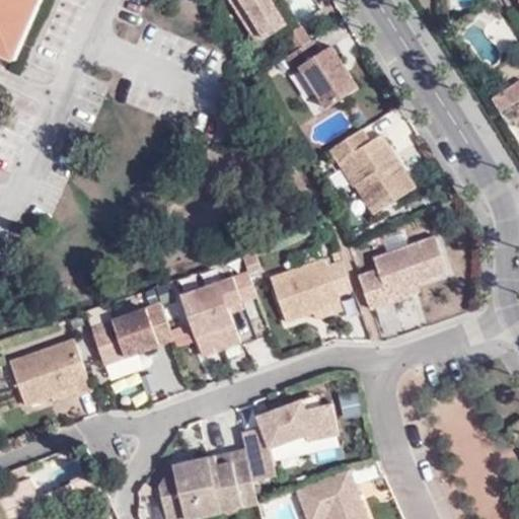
[(0,0),(0,41),(21,51),(44,0),(0,0)]
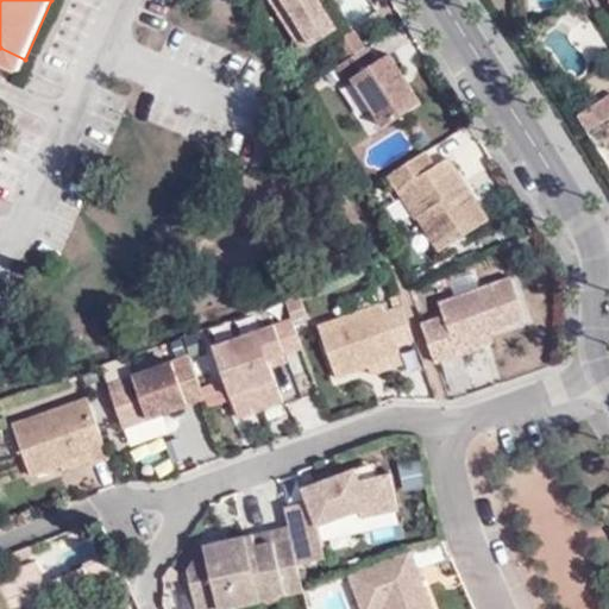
[(269,0),(303,54),(338,31),(319,1),(316,0),(269,0)]
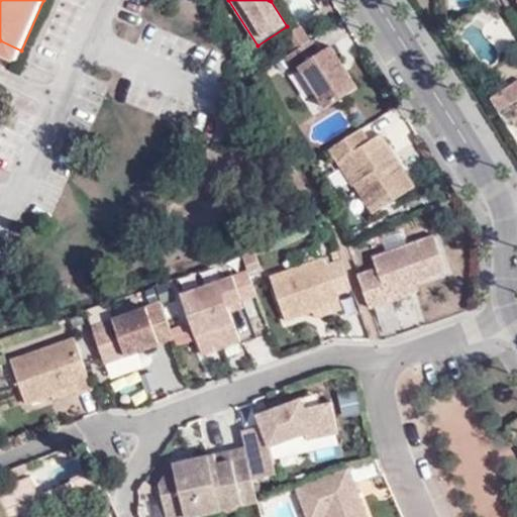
[(516,0),(499,0),(507,11),(516,5),(516,0)]
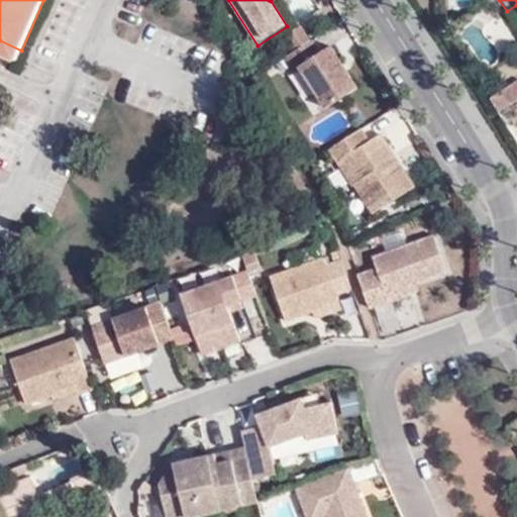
[(0,40),(0,49),(18,60),(21,50),(0,40)]
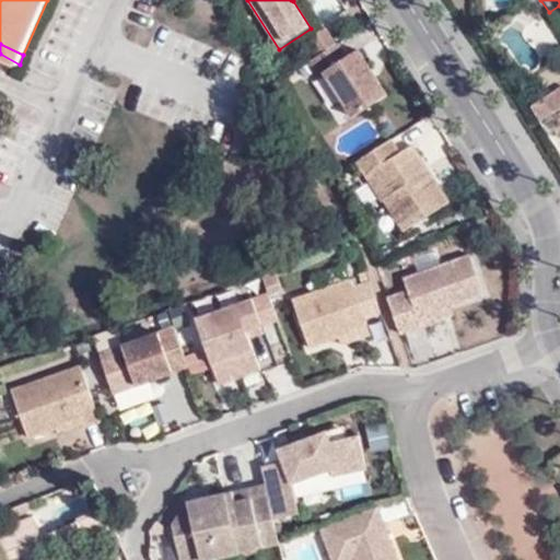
[(336,46),(307,65),(316,80),(323,77),(350,121),(386,98),(358,51),(343,60),(336,46)]
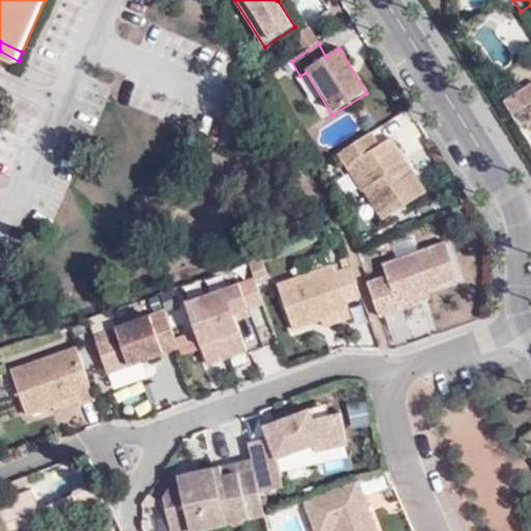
[(523,105),(530,99),(530,84),(514,95),(523,105)]
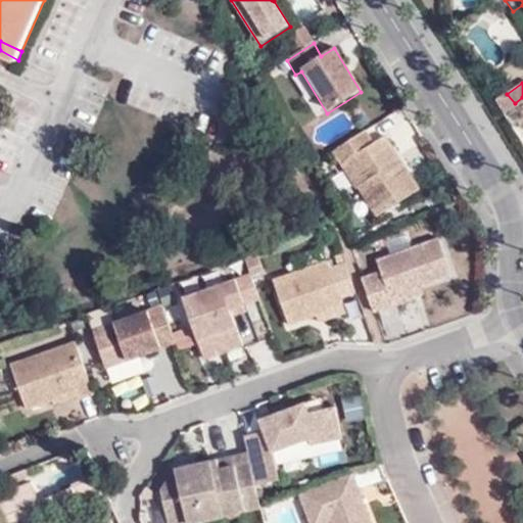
[(498,100),(504,109),(515,103),(507,94),(498,100)]
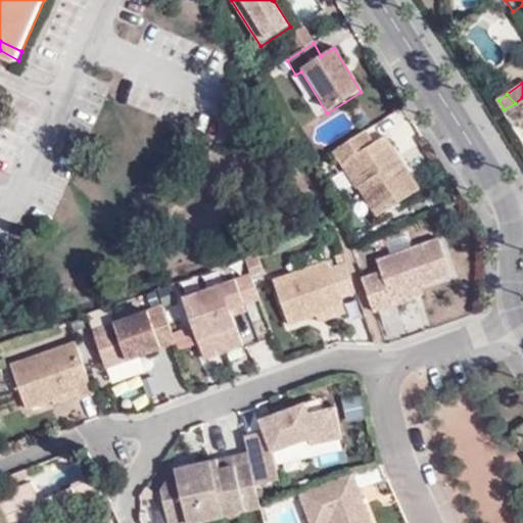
[(515,103),(504,109),(506,112),(516,105),(515,103)]
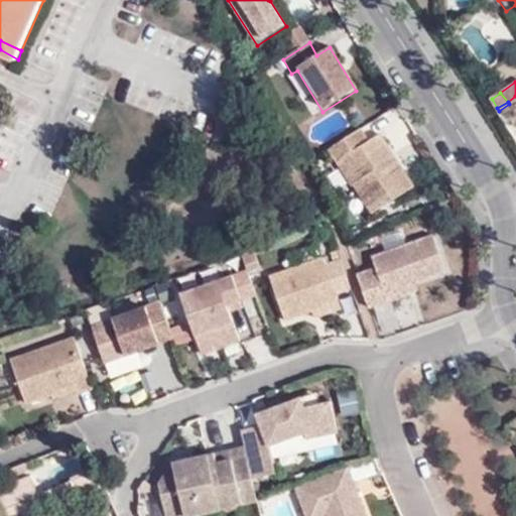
[(358,129),(327,150),(337,164),(344,159),(358,181),(353,183),(372,213),(412,189),(389,152),(386,154),(374,138),(366,143),(358,129)]
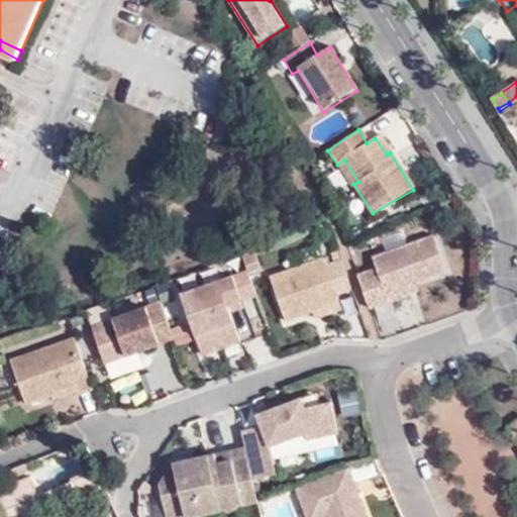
[(344,160),(337,165),(351,186),(353,184),(358,182),(344,160)]
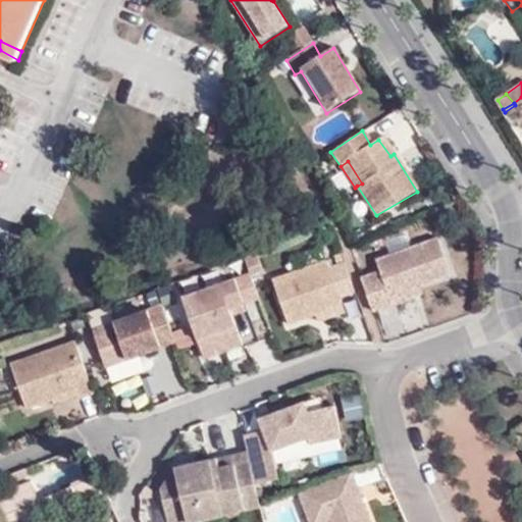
[(381,271),(361,278),(373,311),(394,304),(392,298),(419,288),(453,273),(439,237),(377,259),(381,271)]
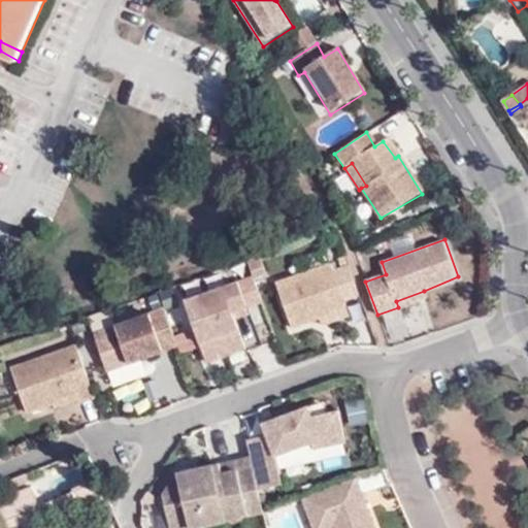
[(358,295),(348,265),(333,271),(331,263),(276,283),(293,328),(320,318),(347,307),(344,300),(358,295)]
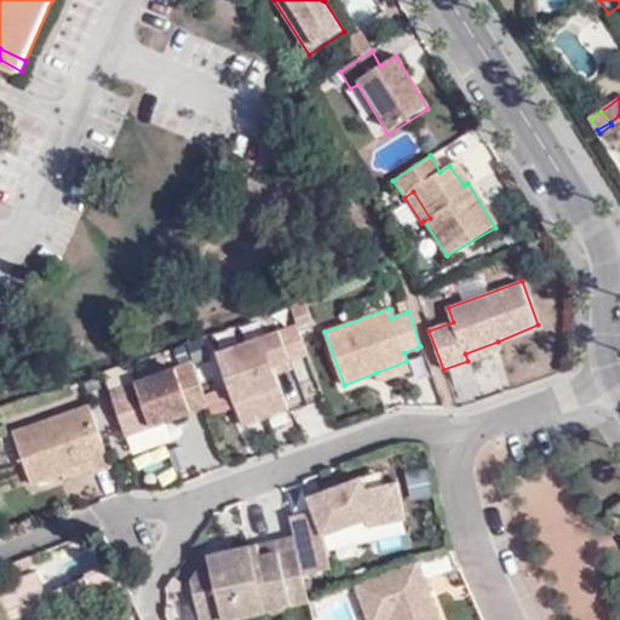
[(308,354),(297,325),(296,326),(296,328),(305,354),(308,354)]
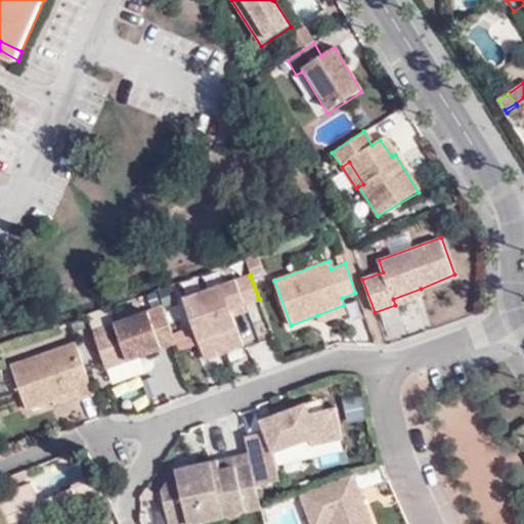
[(250,277),(250,275),(184,299),(206,359),(245,346),(231,309),(258,299),(250,277)]
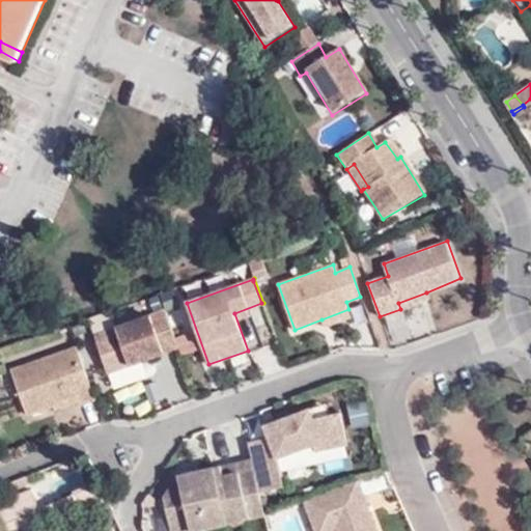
[(428,299),(426,292),(398,303),(400,309),(428,299)]
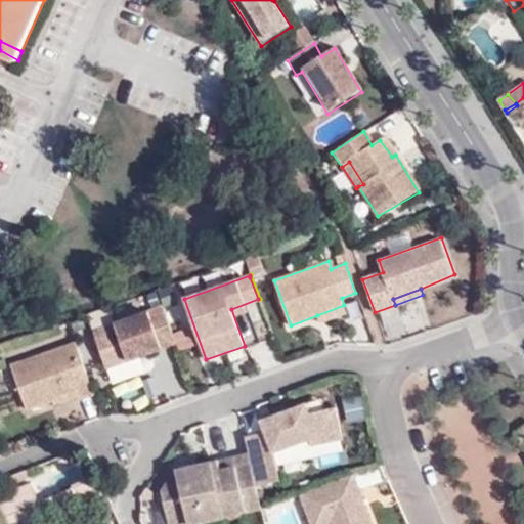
[(344,305),(317,315),(320,322),(347,313),(344,305)]
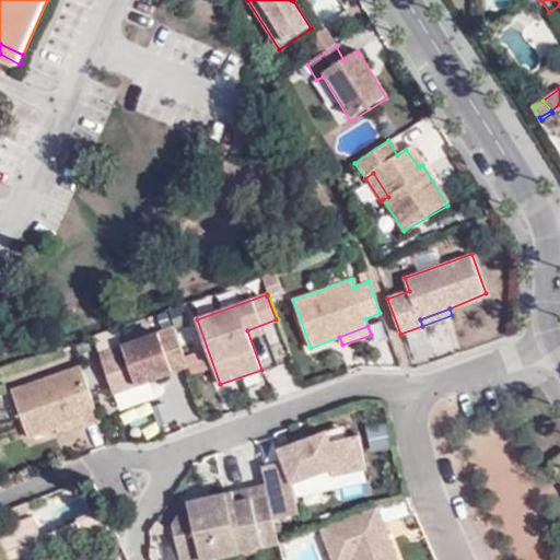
[(189,366),(175,327),(171,328),(172,333),(185,368),(189,366)]
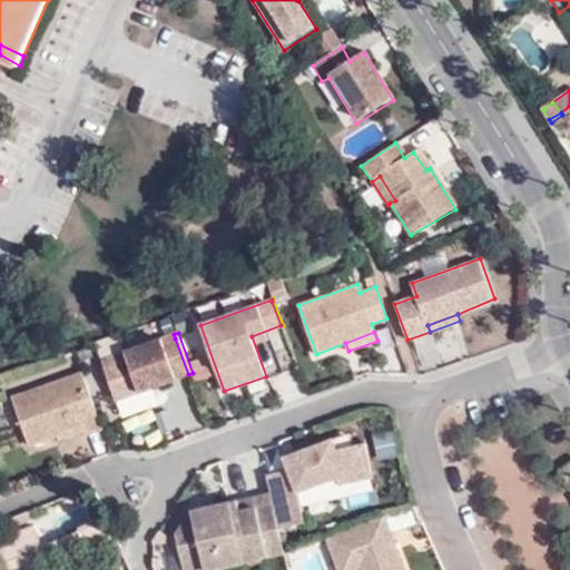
[(175,338),(174,334),(101,361),(116,401),(188,374),(175,338)]
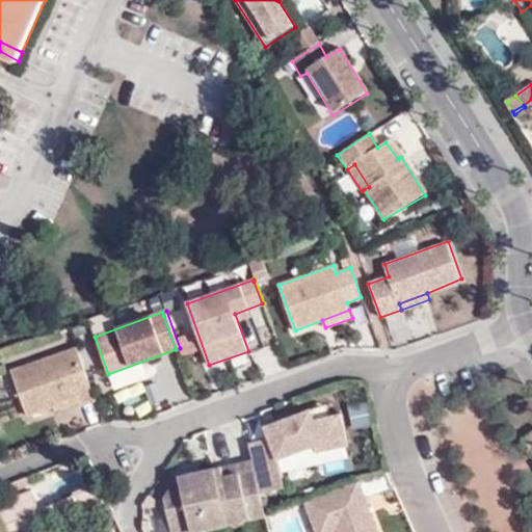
[(96,400),(77,348),(74,349),(75,352),(91,401),(96,400)]
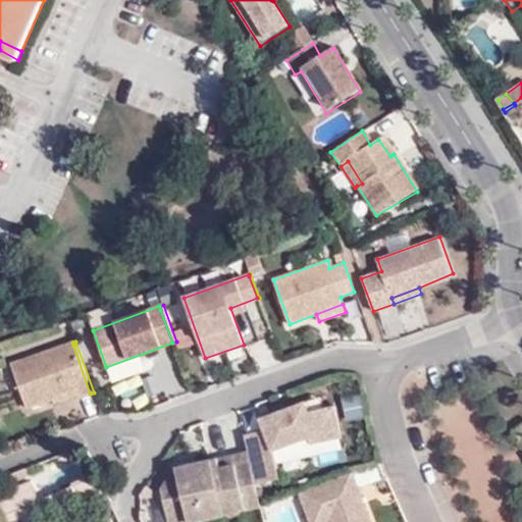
[(73,346),(72,343),(11,365),(28,408),(74,390),(77,399),(90,394),(73,346)]
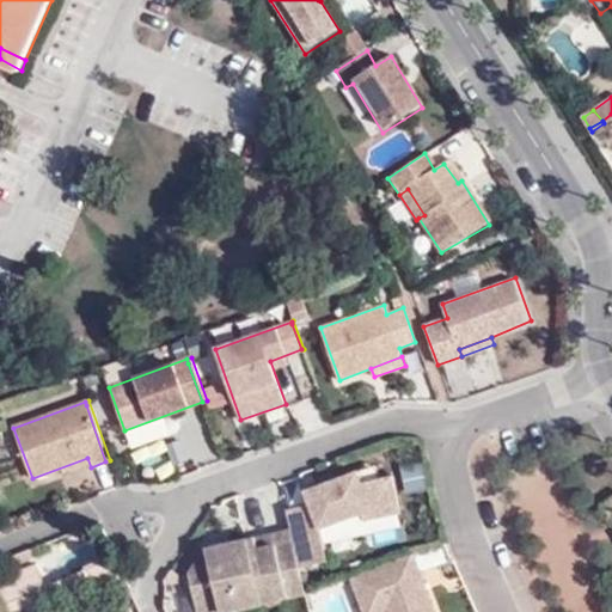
[(362,482),(380,477),(375,464),(357,471),(362,482)]
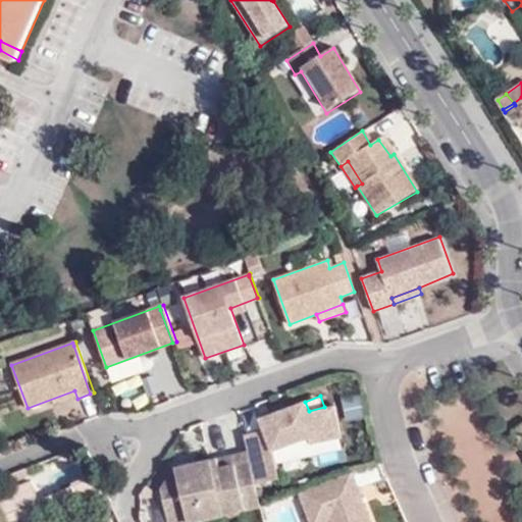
[(264,429),(244,434),(250,461),(256,483),(279,478),(272,450),(310,437),(311,442),(342,436),(334,405),(324,407),(309,411),(305,402),(269,414),(272,421),(270,425),(263,427),(264,429)]
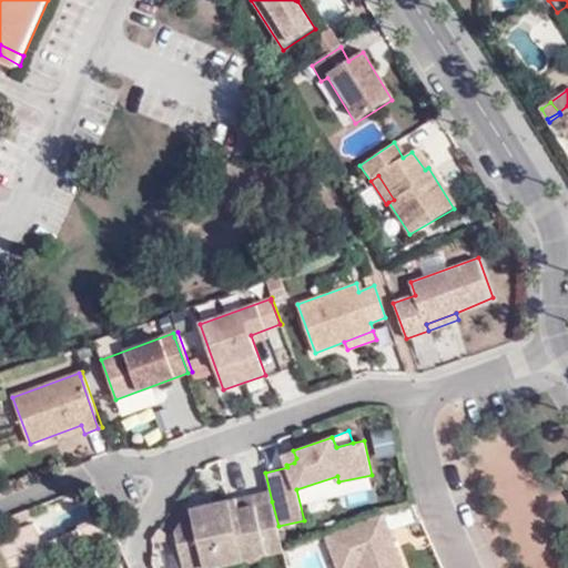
[(283,455),(286,465),(294,463),(296,458),(293,450),(283,455)]
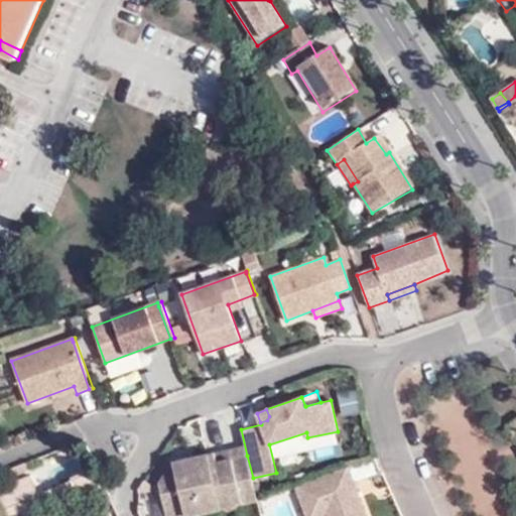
[(515,420),(507,426),(515,441),(515,420)]
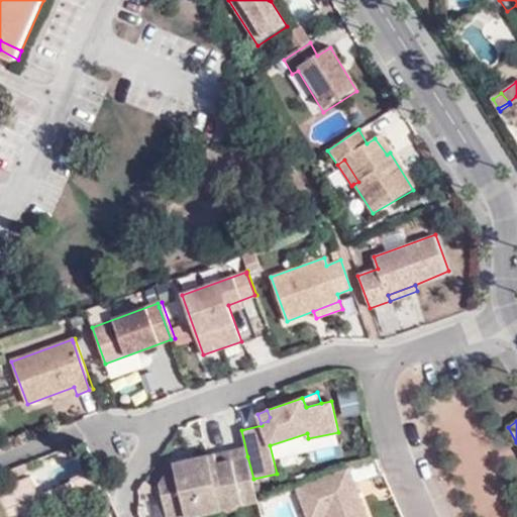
[(244,447),(209,456),(211,464),(246,456),(245,453),(244,447)]
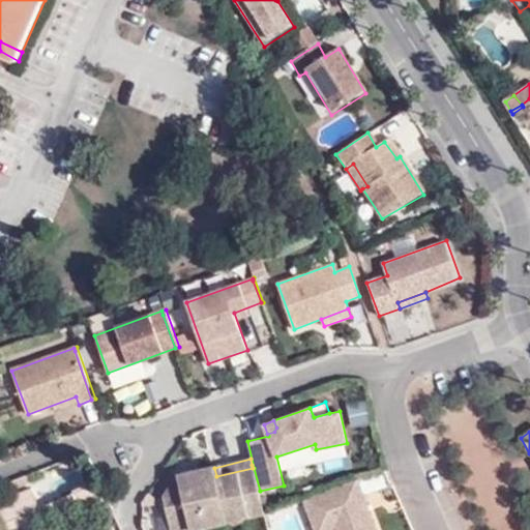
[(172,529),(192,529),(264,513),(260,498),(255,474),(253,468),(216,476),(214,468),(177,476),(165,497),(172,529)]
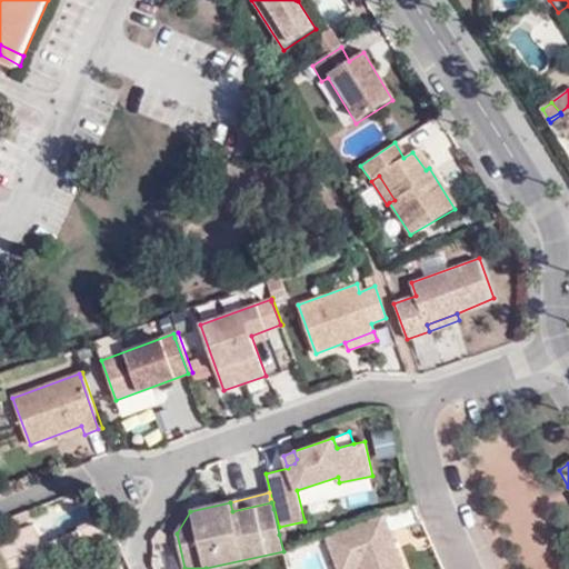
[(279,527),(272,502),(271,502),(273,509),(279,535),(283,551),(285,550),(279,527)]
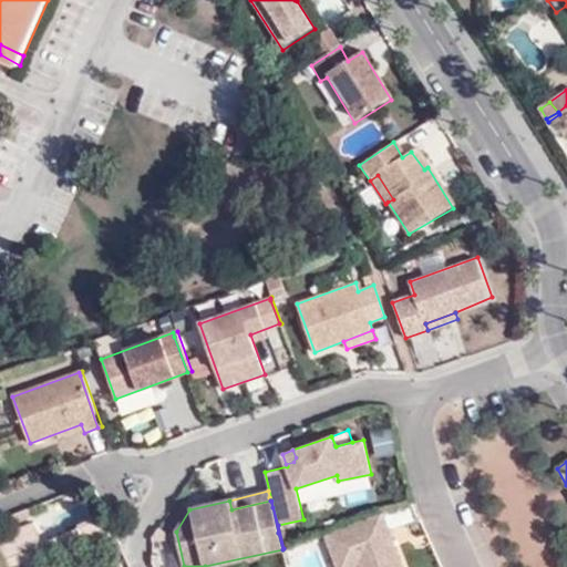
[(21,528),(27,546),(89,522),(83,504),(39,518),(40,522),(21,528)]
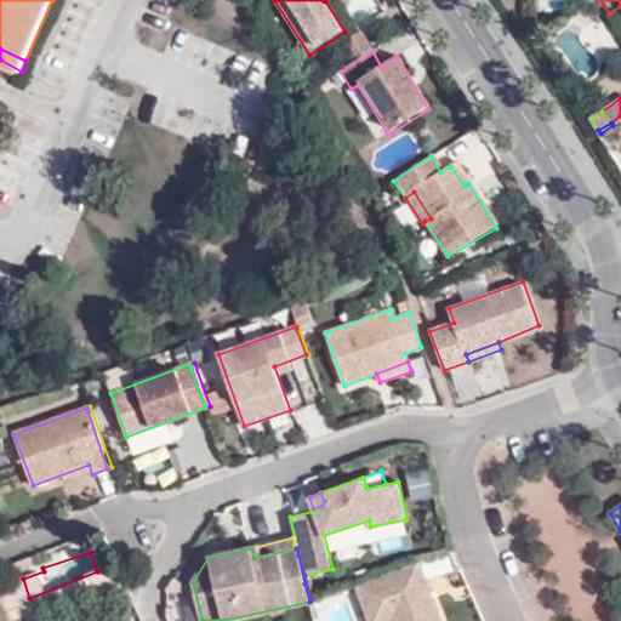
[(420,560),(357,585),(360,592),(422,568),(420,560)]
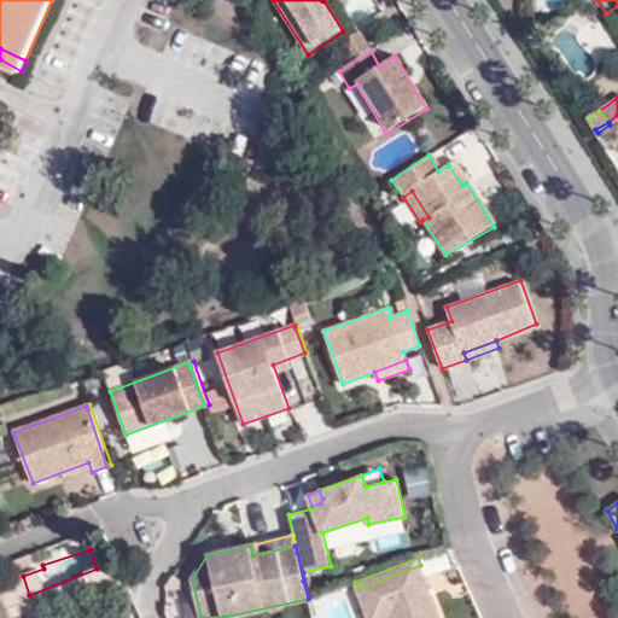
[(439,617),(420,565),(359,589),(368,617),(384,617),(391,616),(392,617),(439,617)]
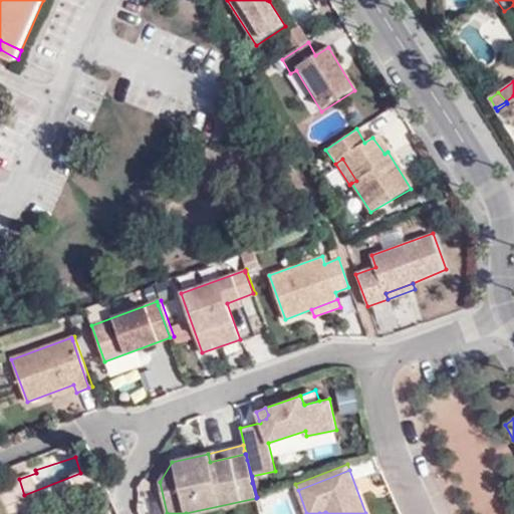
[(0,513),(8,513),(4,502),(24,495),(19,479),(0,486),(0,513)]
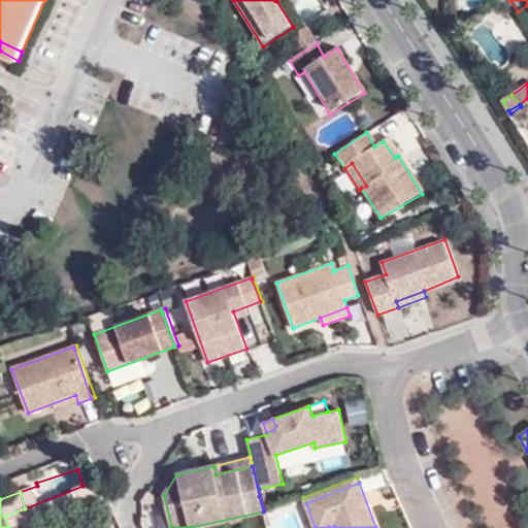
[(282,527),(298,527),(298,518),(282,519),(282,527)]
